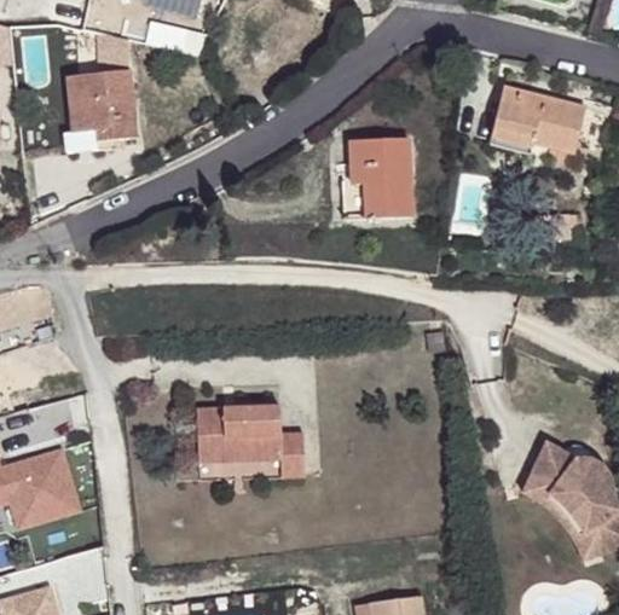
[(0,25),(0,57),(12,54),(9,25),(0,25)]
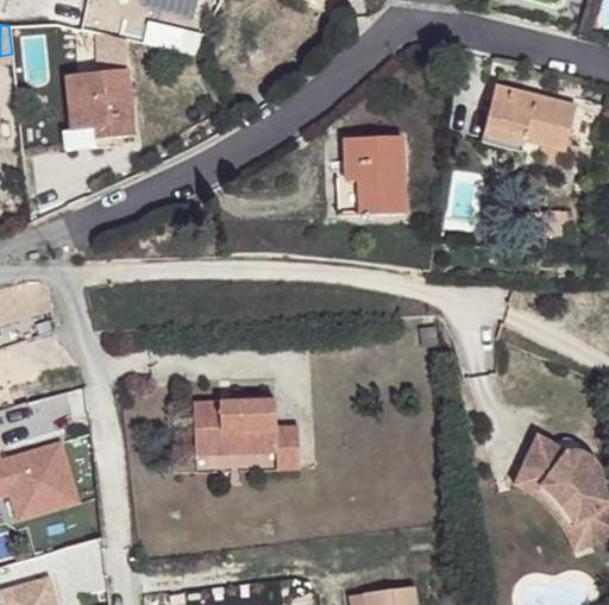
[(87,74),(67,75),(71,130),(64,130),(67,149),(96,145),(95,138),(135,134),(127,55),(86,58),(87,74)]
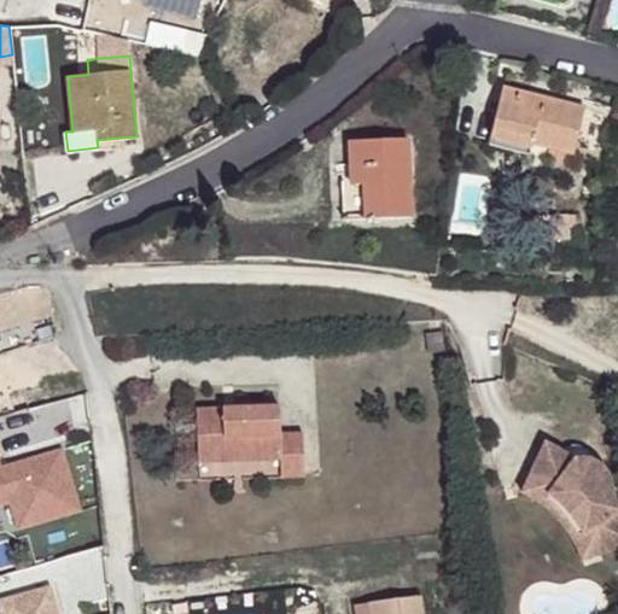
[(502,86),(493,126),(534,135),(532,140),(573,151),(584,106),(547,97),(546,100),(523,94),(524,91),(502,86)]
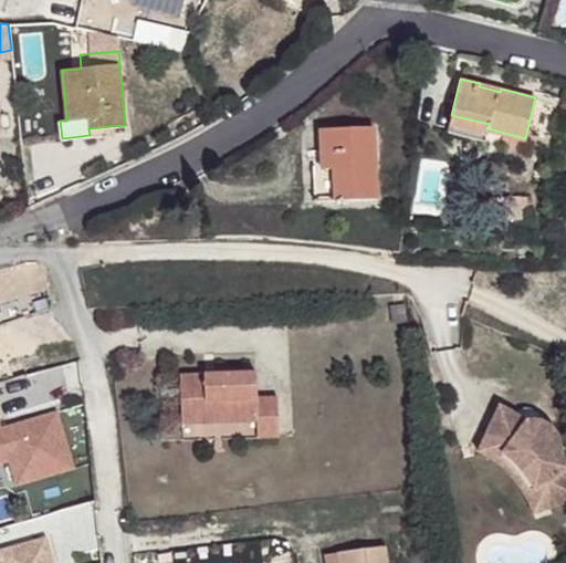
[(480,83),(479,86),(500,92),(501,89),(480,83)]
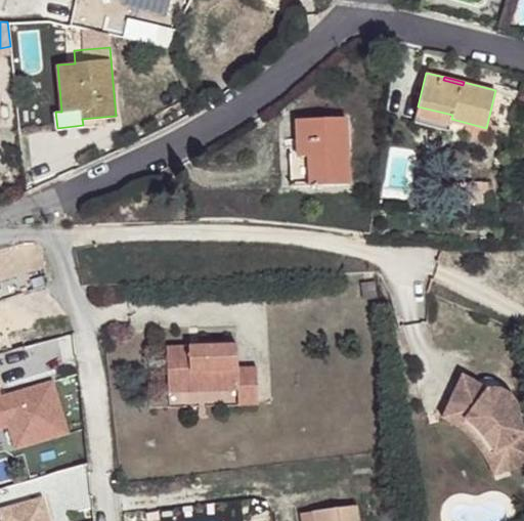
[(418,106),(415,120),(448,128),(451,119),(452,115),(418,106)]
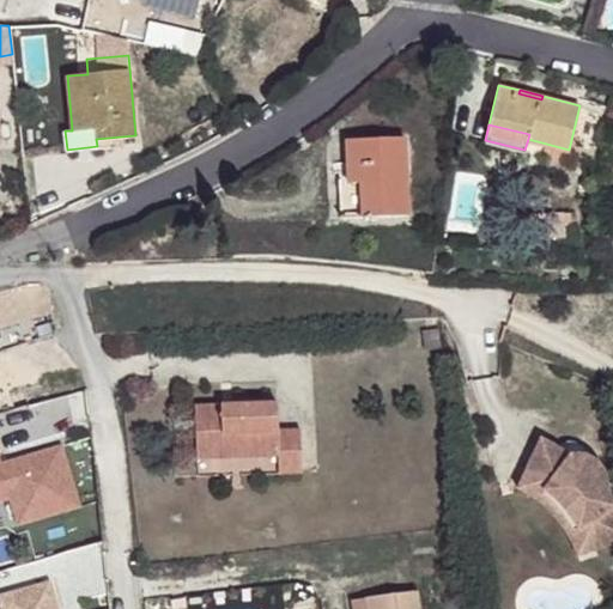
[(340,181),(341,217),(408,214),(406,135),(346,138),(347,181),(340,181)]
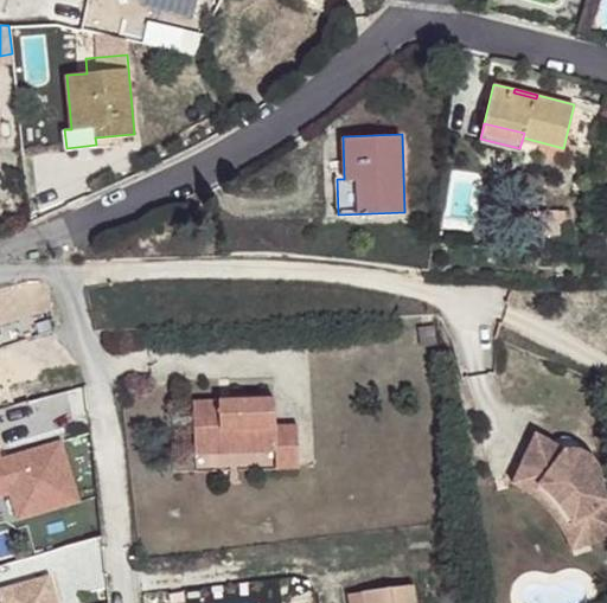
[(547,235),(547,211),(523,212),(523,236),(547,235)]
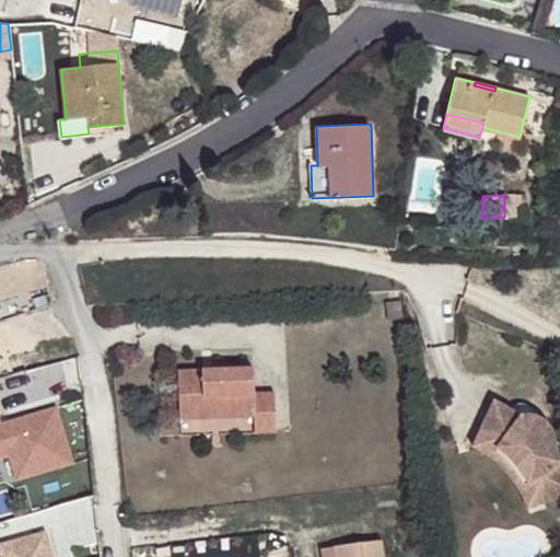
[(398,298),(387,300),(389,317),(401,316),(398,298)]
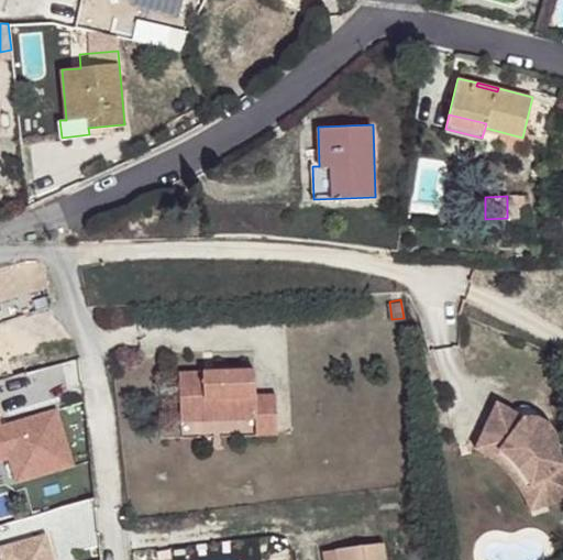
[(8,358),(12,373),(26,370),(21,354),(8,358)]
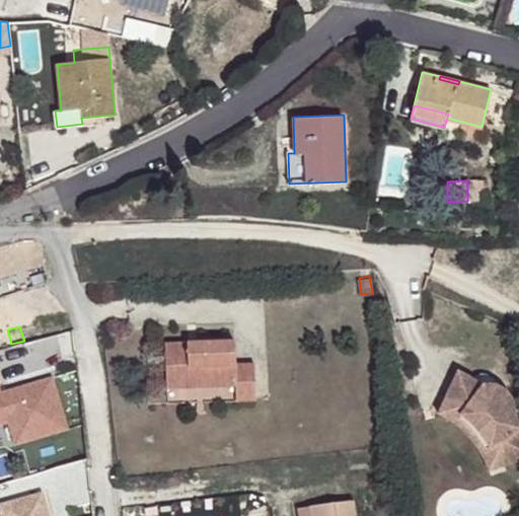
[(0,332),(0,347),(11,344),(7,329),(0,332)]
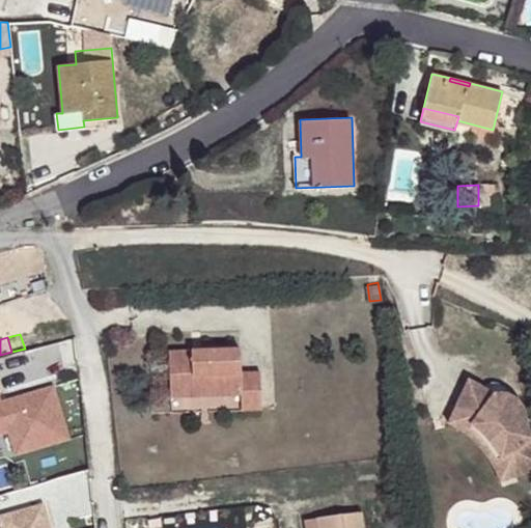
[(240,346),(168,350),(170,395),(241,392),(241,408),(261,407),(259,370),(241,370),(240,346)]
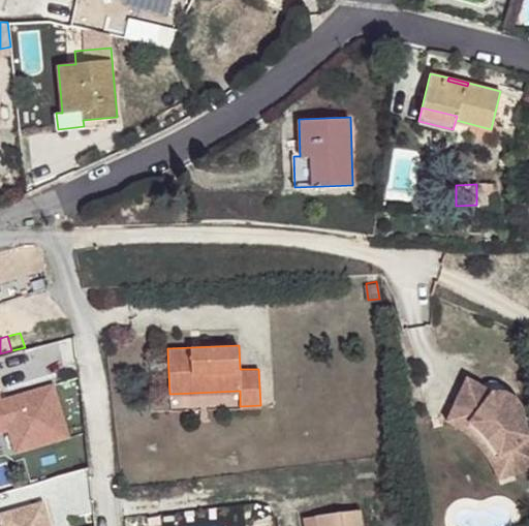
[(467,421),(491,391),(466,376),(446,420),(462,428),(470,435),(479,444),(491,461),(499,477),(506,474),(499,456),(485,436),(477,428),(467,421)]
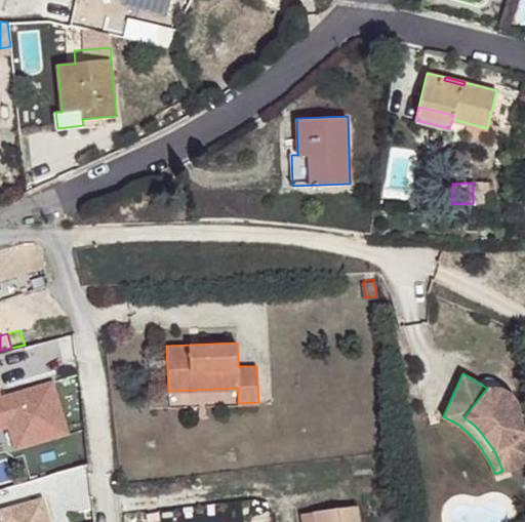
[(495,377),(487,388),(463,417),(474,425),(481,433),(495,452),(502,471),(524,464),(524,428),(519,419),(519,410),(517,402),(511,394),(503,389),(506,386),(495,377)]
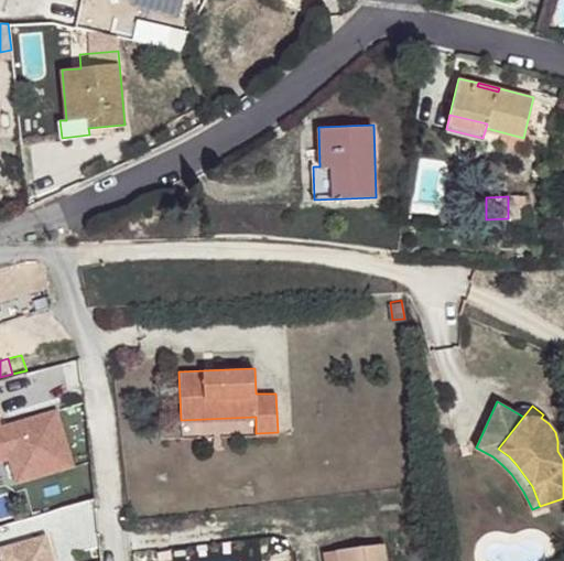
[(75,466),(58,409),(1,425),(0,420),(0,460),(10,457),(17,483),(75,466)]
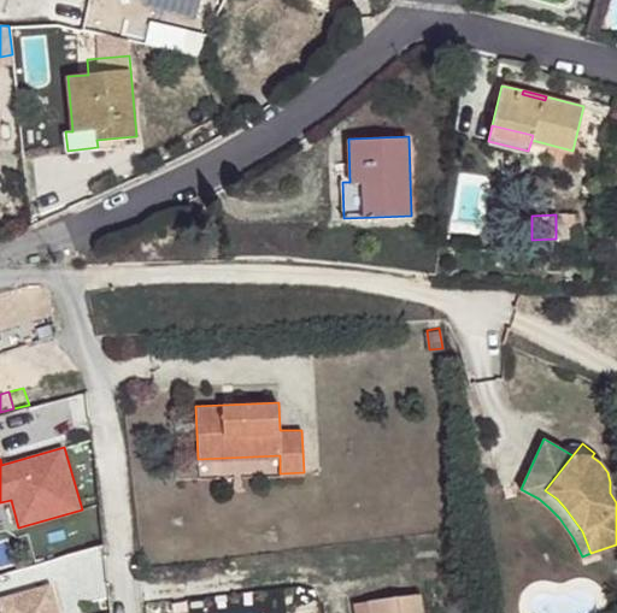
[(65,599),(107,588),(98,549),(56,560),(65,599)]
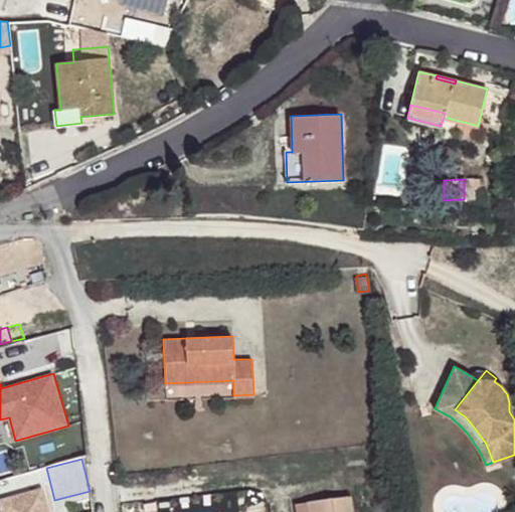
[(47,511),(41,486),(0,497),(0,505),(1,511),(47,511)]
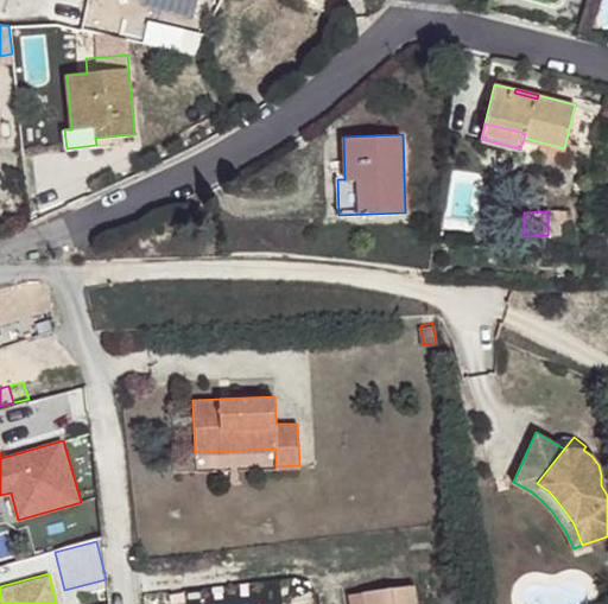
[(416,603),(413,584),(362,591),(363,603),(416,603)]
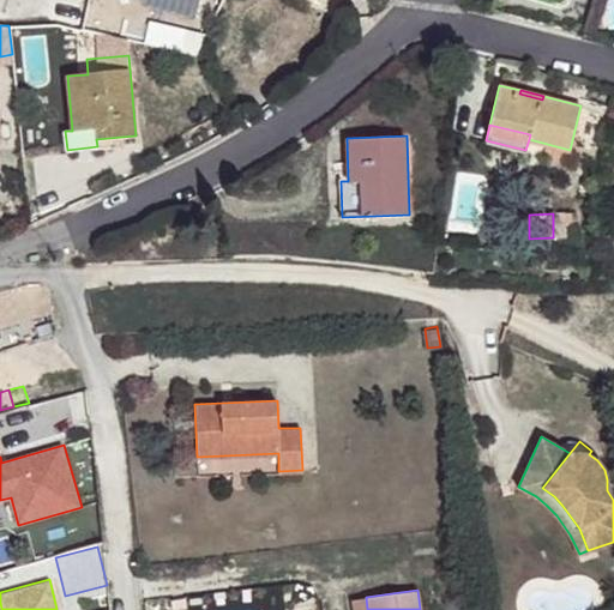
[(367,609),(366,597),(351,598),(353,609),(367,609)]
